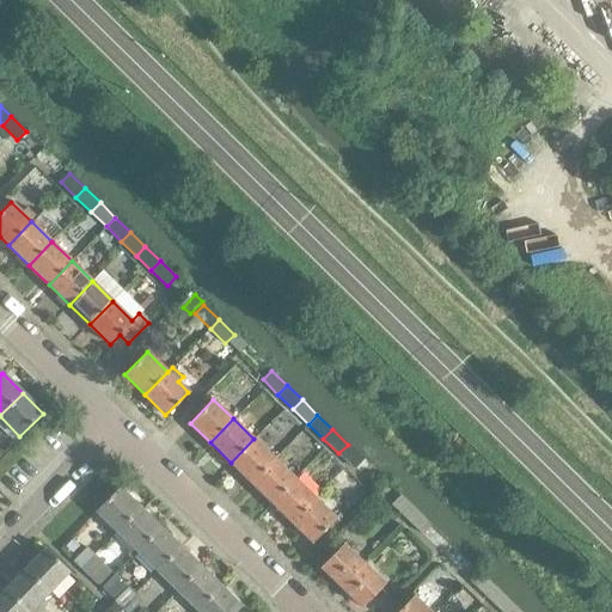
[(251,482),(274,459),(254,439),(231,463),(251,482)]
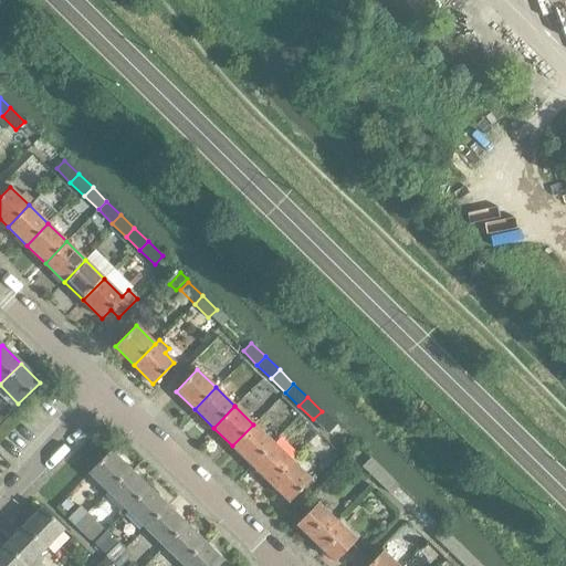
[(335,425),(322,411),(313,419),(327,433),(335,425)]
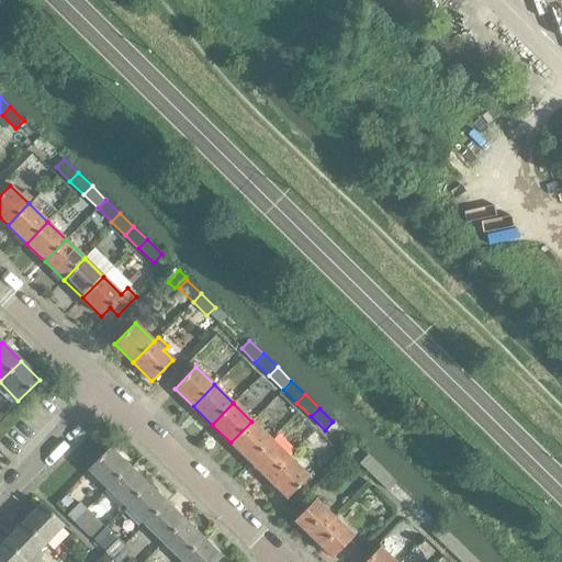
[(249,461),(270,439),(251,422),(231,442),(249,461)]
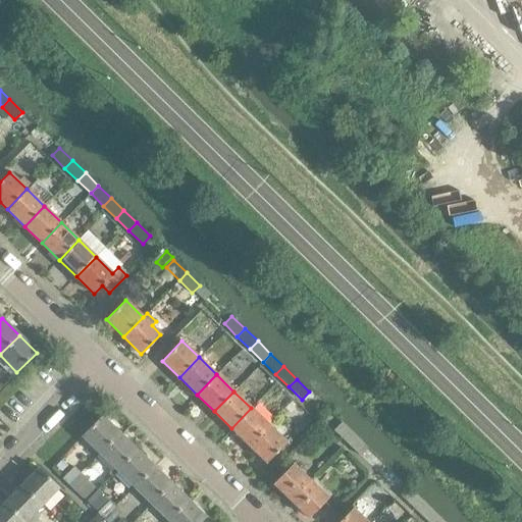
[(309,392),(302,400),(307,405),(315,397),(309,392)]
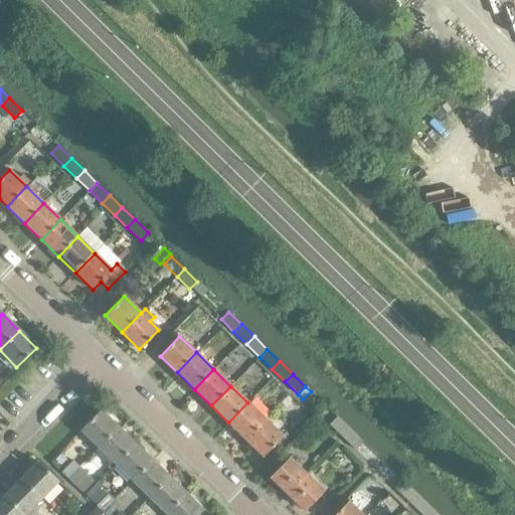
[(245,439),(265,419),(247,402),(228,422),(245,439)]
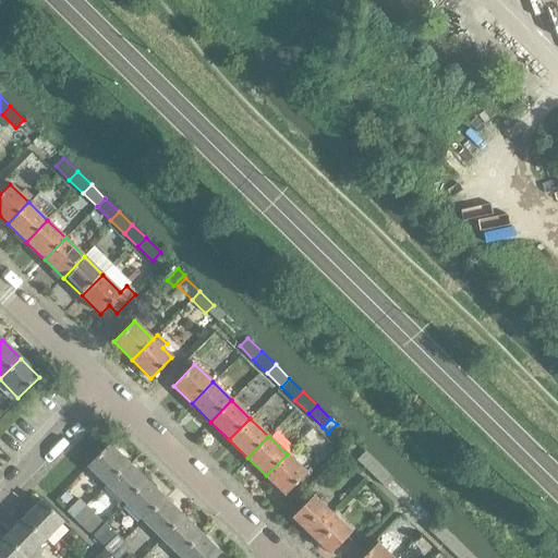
[(107,484),(128,462),(109,445),(88,465),(107,484)]
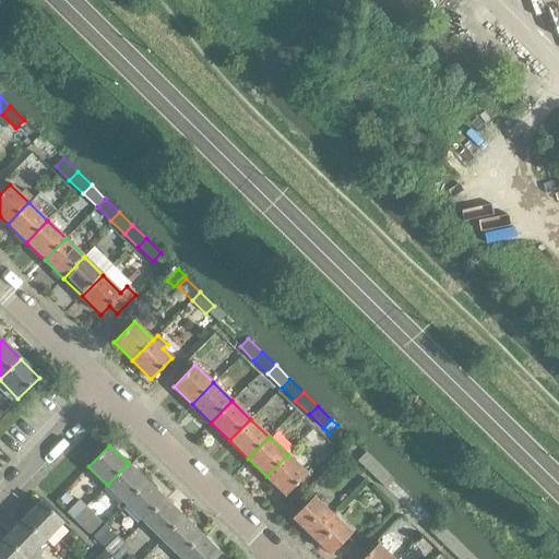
[(370,476),(379,467),(365,453),(356,462),(370,476)]
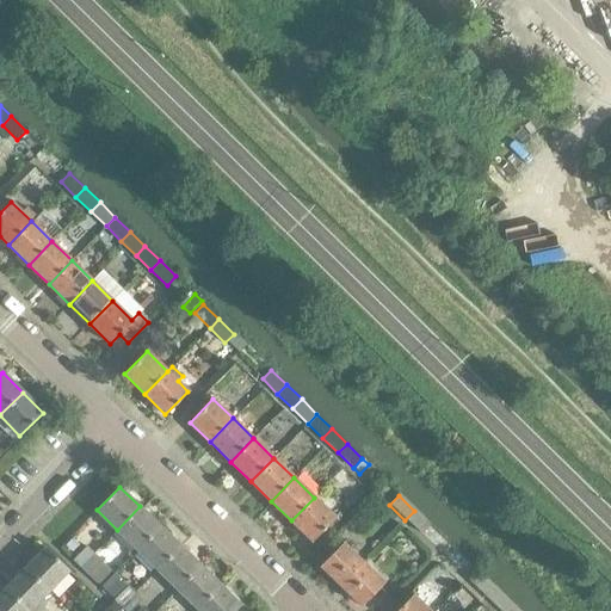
[(334,517),(314,498),(291,520),(312,541),(334,517)]
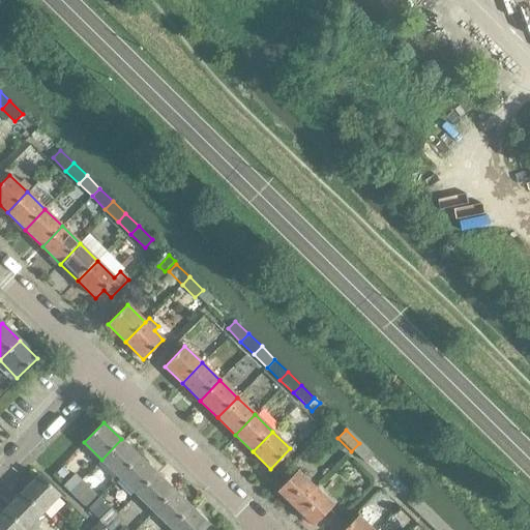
[(139,457),(121,439),(101,460),(119,476),(139,457)]
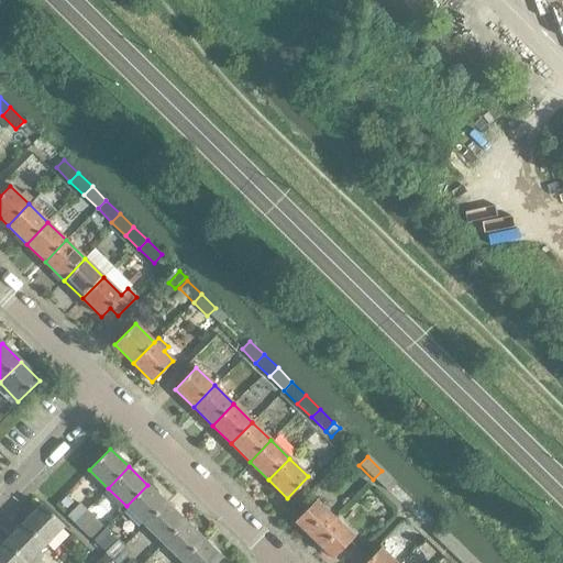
[(395,484),(382,471),(373,479),(386,493),(395,484)]
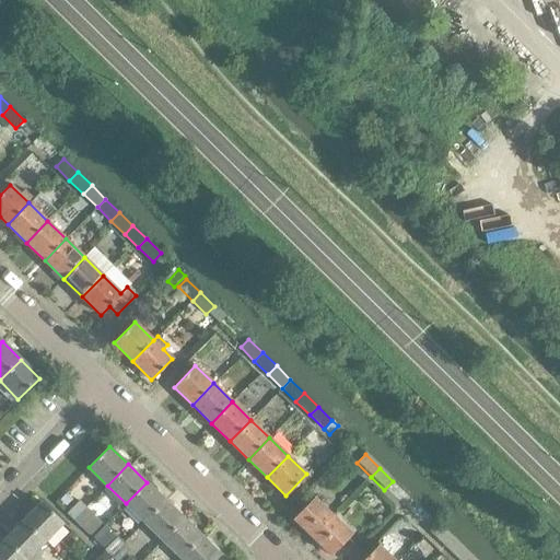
[(165,501),(147,482),(126,503),(144,522),(165,501)]
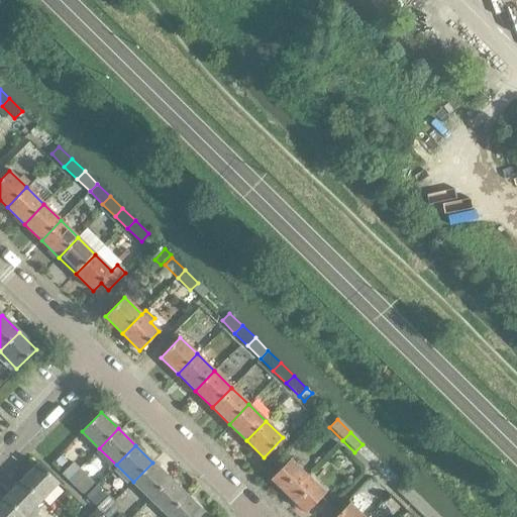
[(63,455),(56,462),(62,468),(69,460),(63,455)]
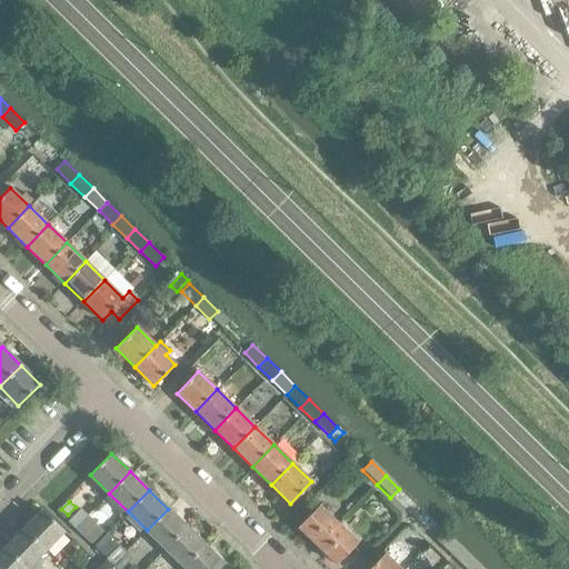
[(318,545),(338,523),(318,505),(298,526),(318,545)]
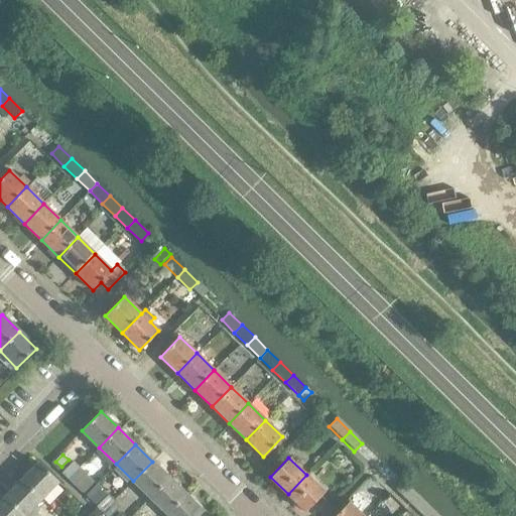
[(169,478),(152,462),(133,481),(150,497),(169,478)]
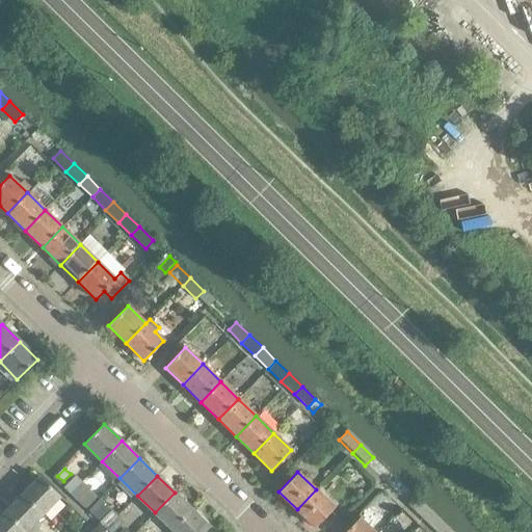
[(40,477),(22,495),(43,514),(60,497),(46,483),(40,477)]
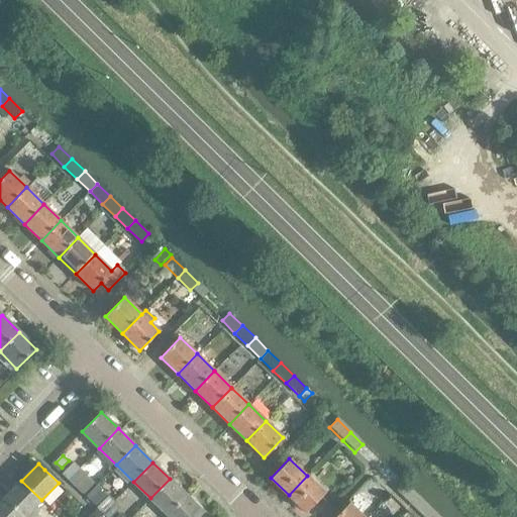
[(69,480),(80,469),(74,463),(63,475),(69,480)]
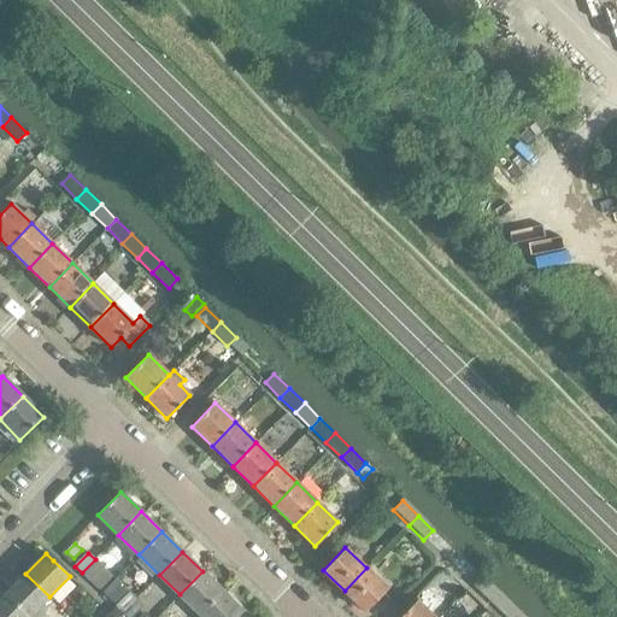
[(88,580),(101,565),(95,559),(82,573),(88,580)]
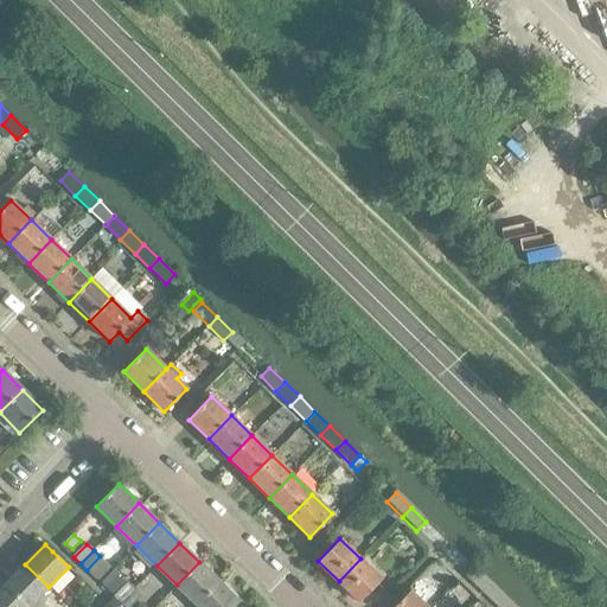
[(381,580),(360,558),(339,581),(359,601),(381,580)]
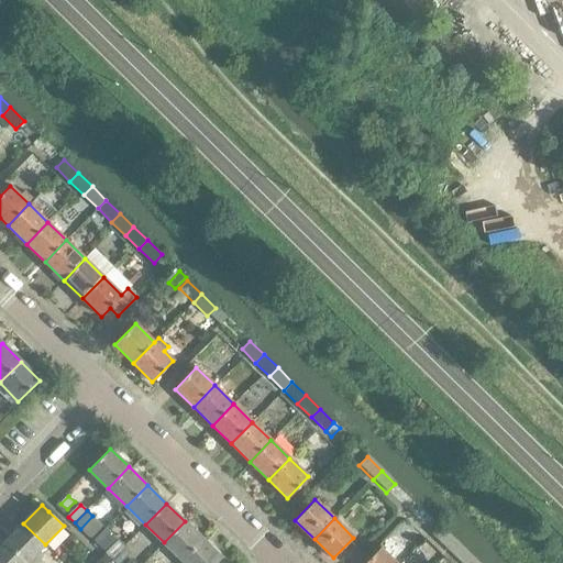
[(203,540),(185,521),(164,542),(183,561),(203,540)]
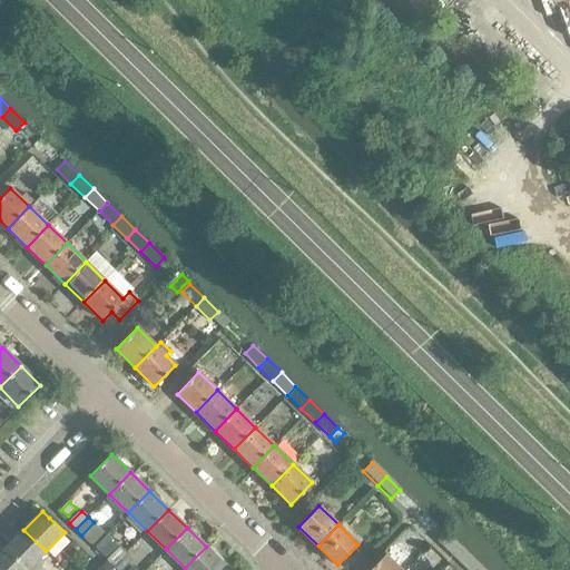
[(23,530),(6,549),(27,569),(46,551),(23,530)]
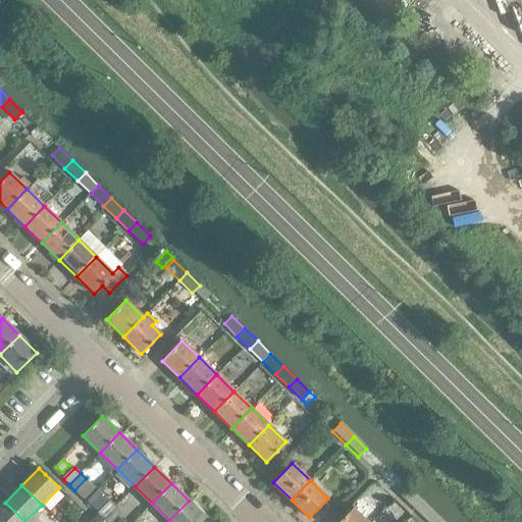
[(399,496),(412,508),(420,500),(407,487),(399,496)]
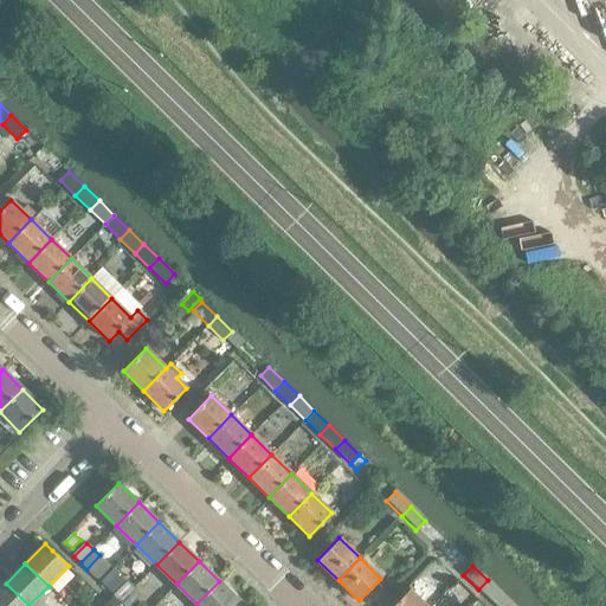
[(502,595),(488,580),(478,590),(494,604),(502,595)]
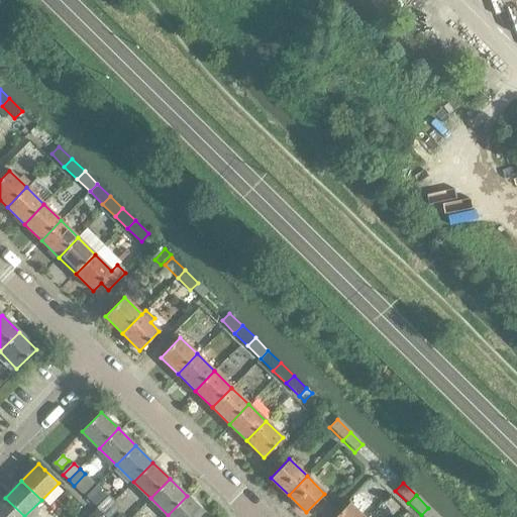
[(102,513),(113,501),(107,496),(96,507),(102,513)]
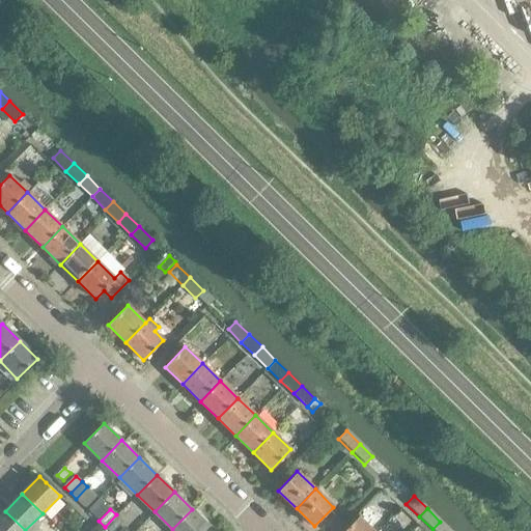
[(203,530),(210,526),(192,509),(172,529),(173,530),(203,530)]
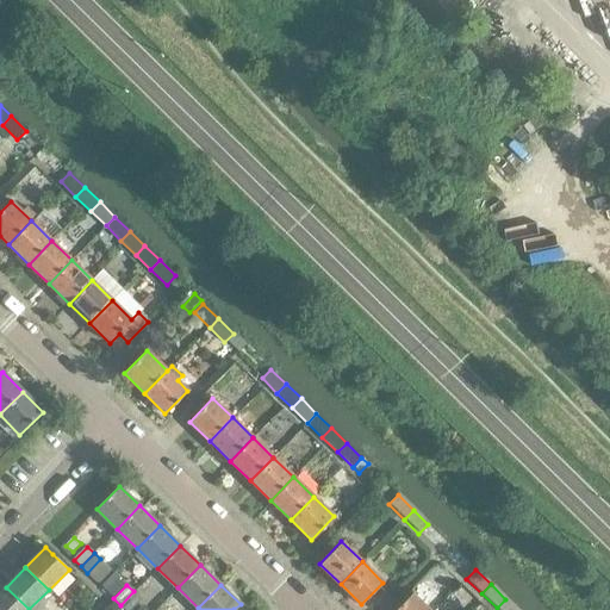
[(29,609),(6,587),(0,592),(0,609),(29,609)]
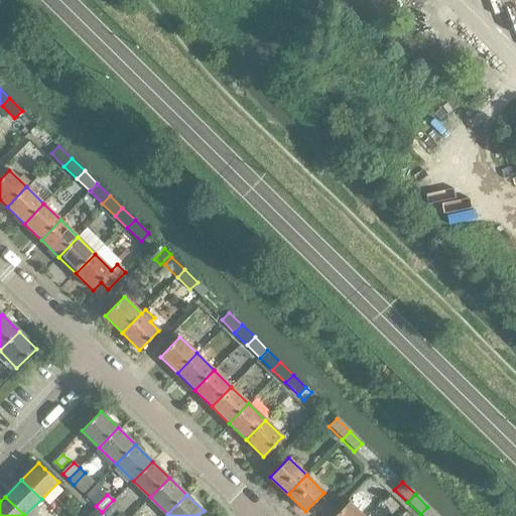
[(108,515),(119,506),(113,500),(102,512),(106,515),(108,515)]
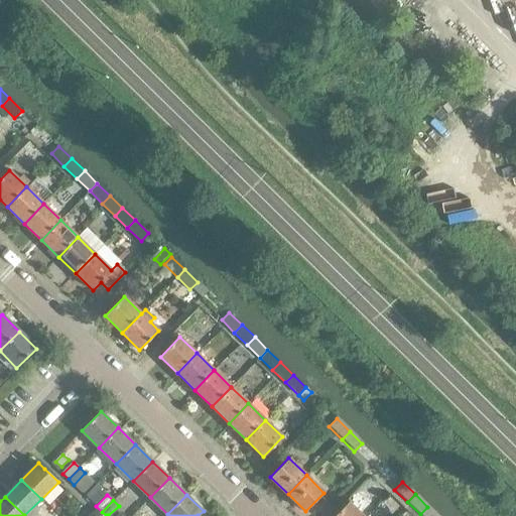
[(362,515),(349,502),(335,515),(362,515)]
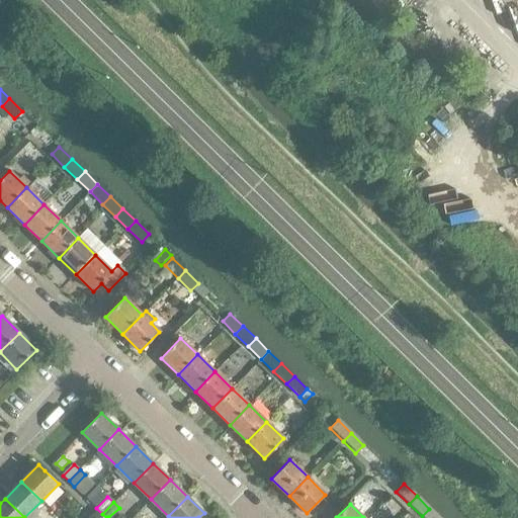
[(438,517),(429,509),(422,516),(423,517),(438,517)]
